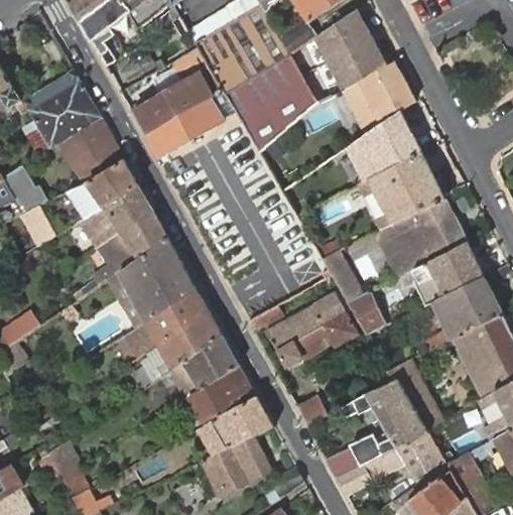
[(119,0),(69,0),(101,55),(109,48),(101,38),(129,14),(119,0)]
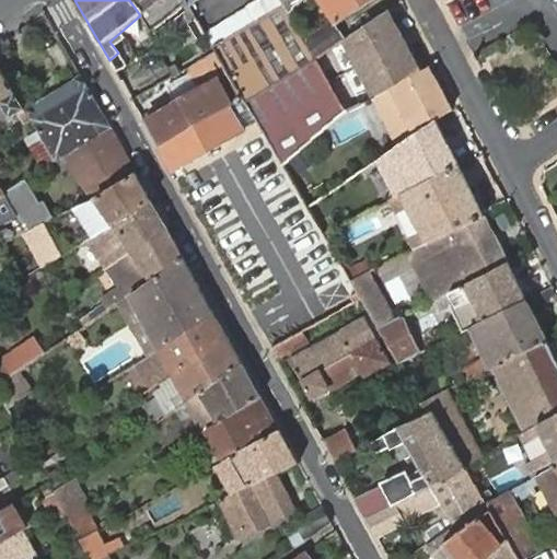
[(129,0),(140,15),(148,28),(159,20),(149,7),(157,0),(176,0),(178,2),(181,0),(129,0)]
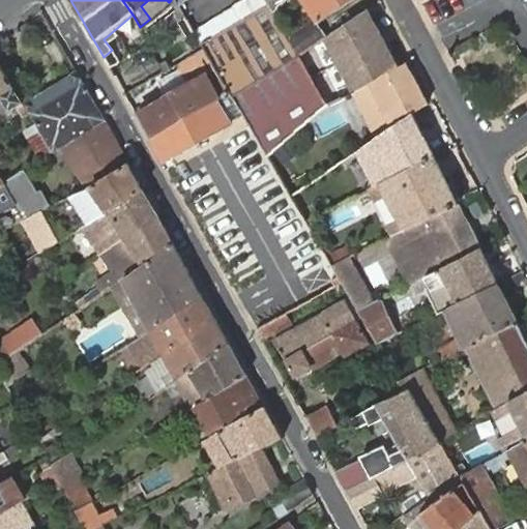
[(148,0),(141,6),(150,19),(169,2),(167,0),(148,0)]
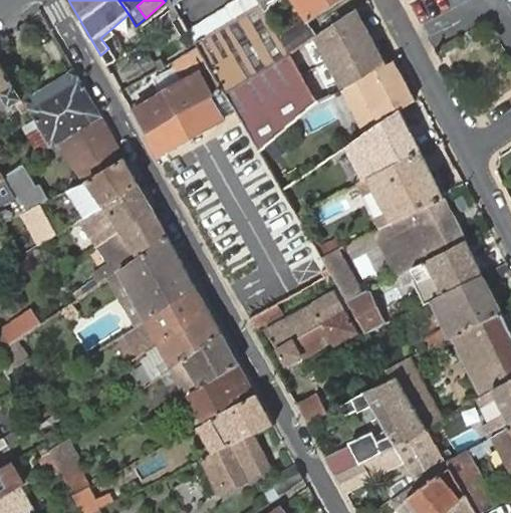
[(256,0),(259,4),(263,10),(279,0),(256,0)]
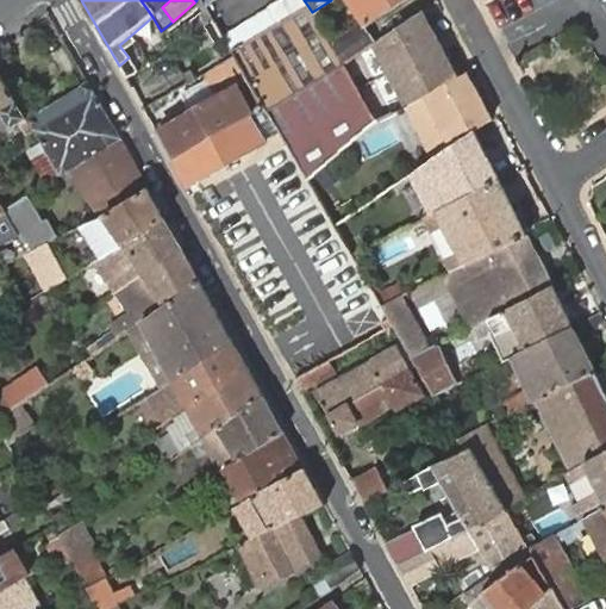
[(405,0),(347,0),(364,28),(405,0)]
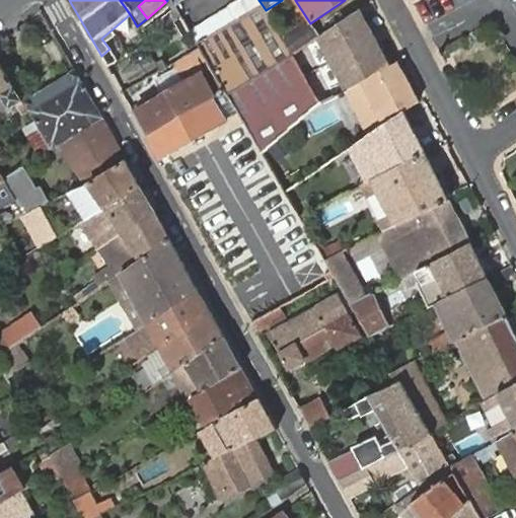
[(385,28),(370,1),(315,39),(291,56),(301,72),(339,50),(341,54),(385,28)]
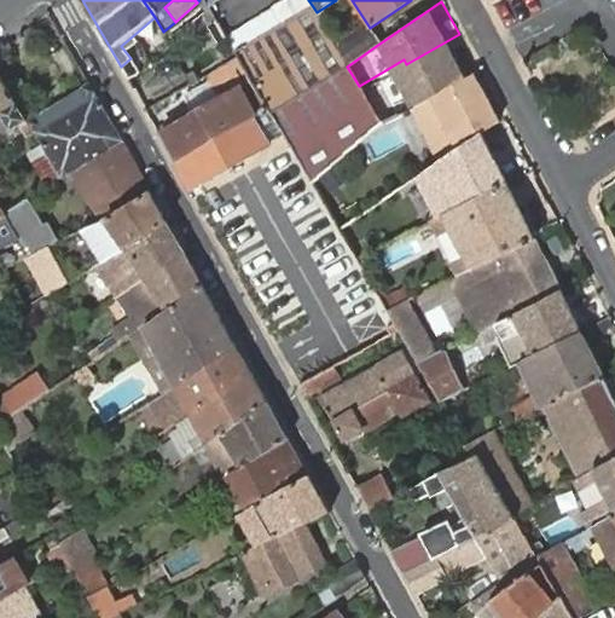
[(226,36),(237,53),(274,116),(312,179),(382,126),(359,86),(347,67),(336,46),(317,12),(312,5),(283,22),(276,9),(226,36)]
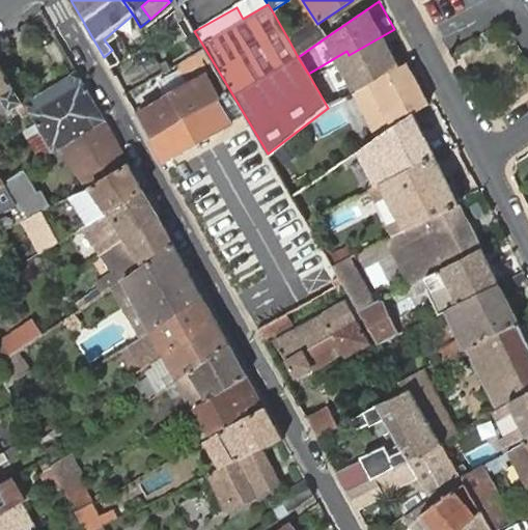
[(288,39),(298,57),(323,39),(311,24),(288,39)]
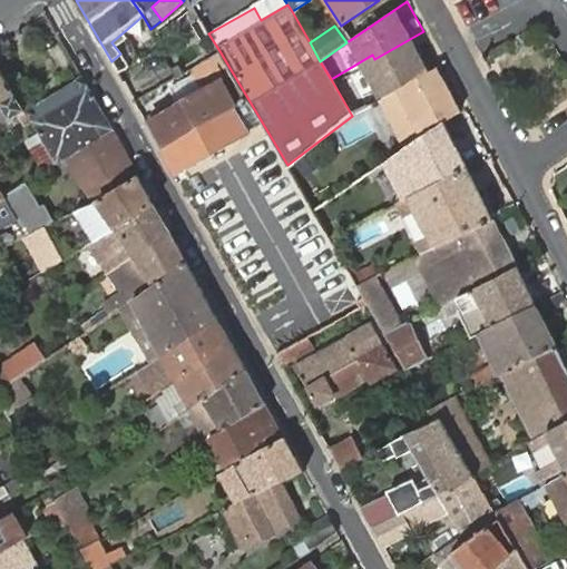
[(218,49),(206,56),(220,80),(240,115),(253,107),(218,49)]
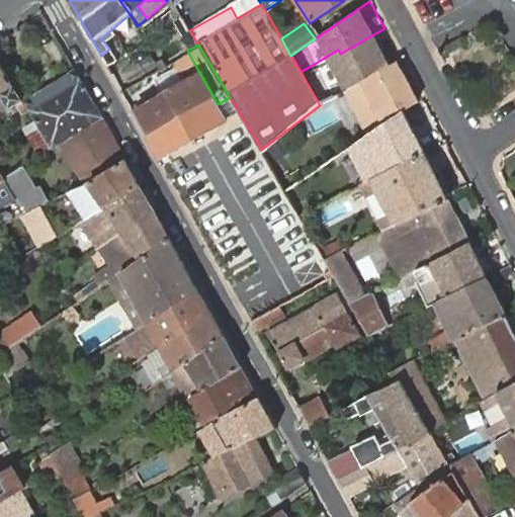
[(301,72),(320,105),(333,95),(343,89),(357,82),(340,54),(338,50),(301,72)]
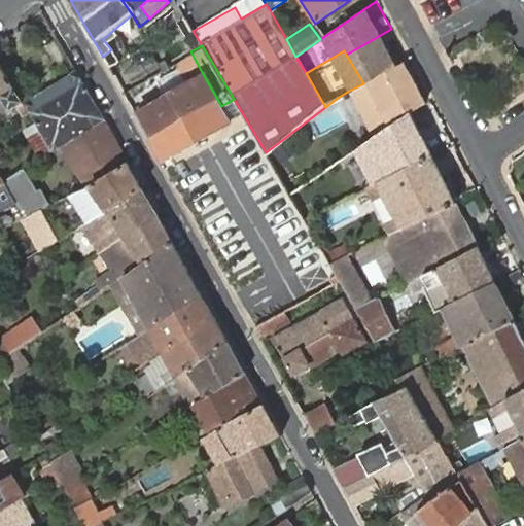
[(363,83),(349,91),(375,138),(411,113),(425,103),(404,62),(363,83)]
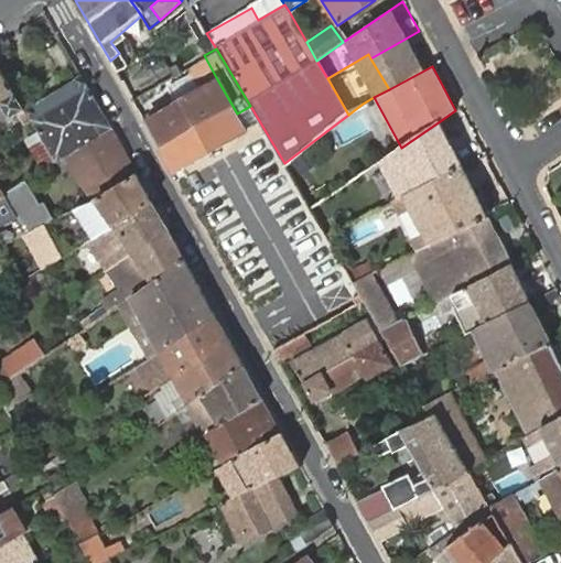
[(0,106),(9,119),(15,114),(22,125),(31,120),(24,109),(0,67),(0,106)]
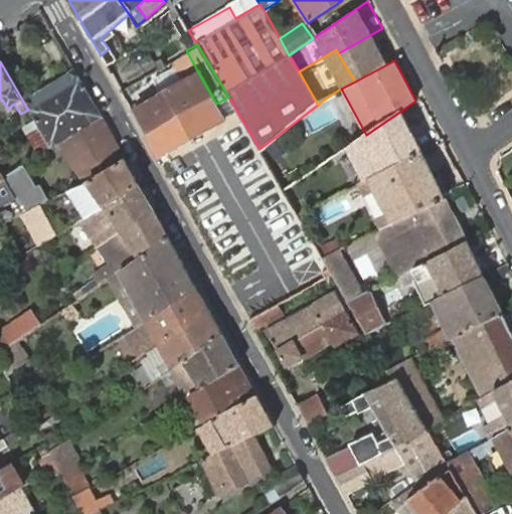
[(29,96),(22,100),(28,110),(34,121),(50,147),(62,141),(74,164),(96,152),(82,128),(99,119),(103,117),(73,66),(67,71),(71,81),(34,104),(29,96)]
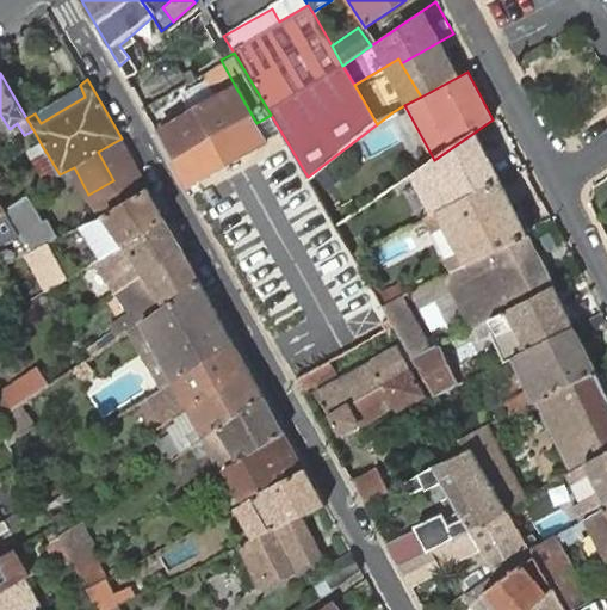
[(80,85),(35,114),(41,123),(85,97),(80,85)]
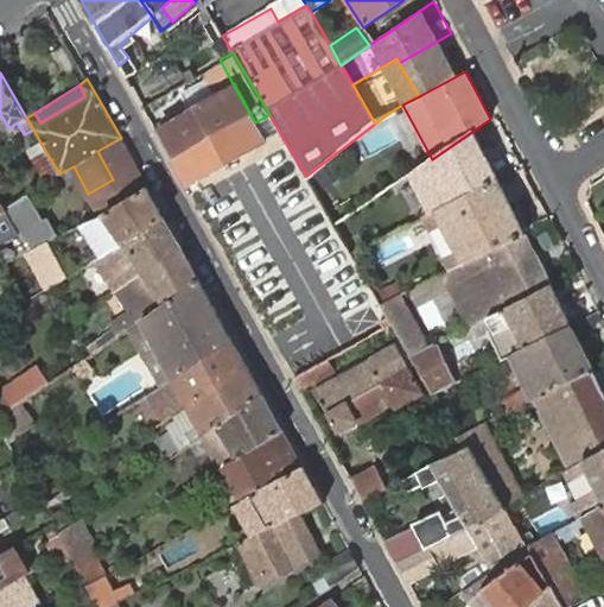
[(234,86),(156,128),(177,166),(255,122),(234,86)]
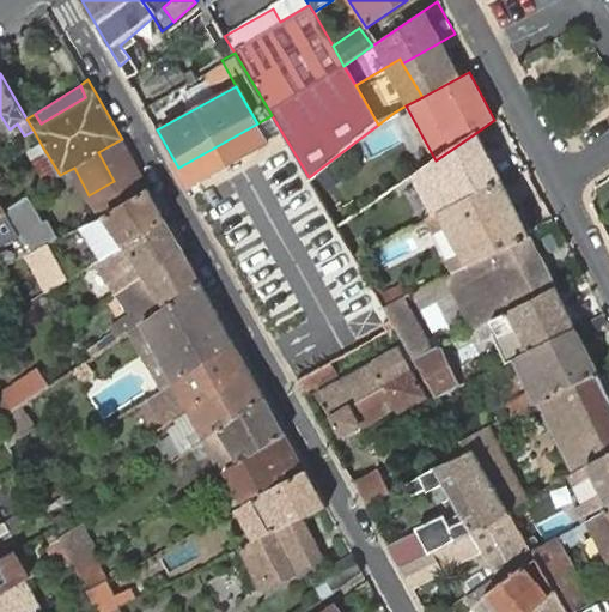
[(436,161),(416,173),(430,201),(421,206),(426,218),(501,180),(477,132),(436,161)]
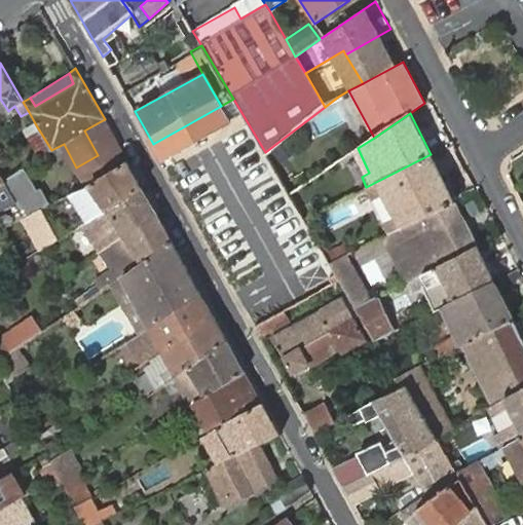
[(126,164),(101,121),(84,130),(98,155),(76,167),(88,187),(126,164)]
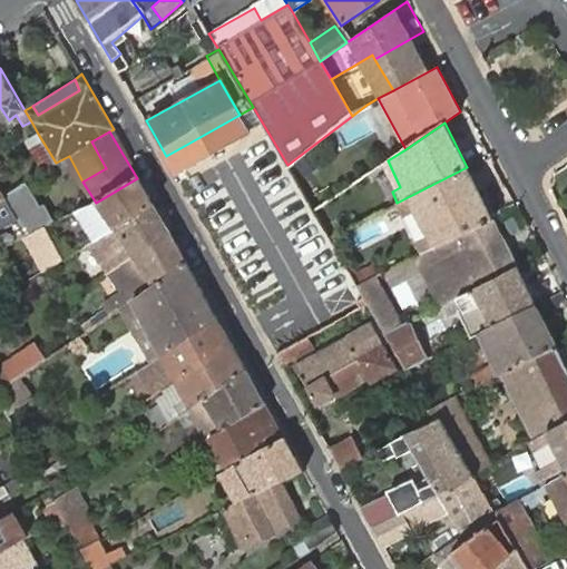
[(56,163),(38,134),(25,141),(44,172),(56,163)]
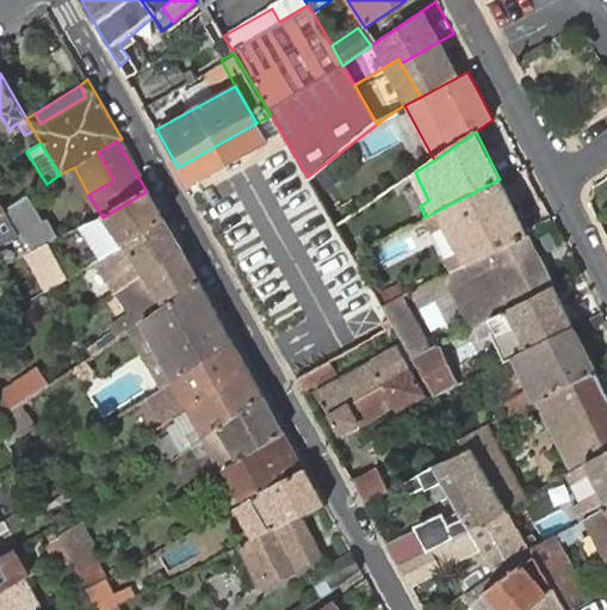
[(500,179),(425,217),(431,229),(445,223),(465,263),(527,234),(500,179)]
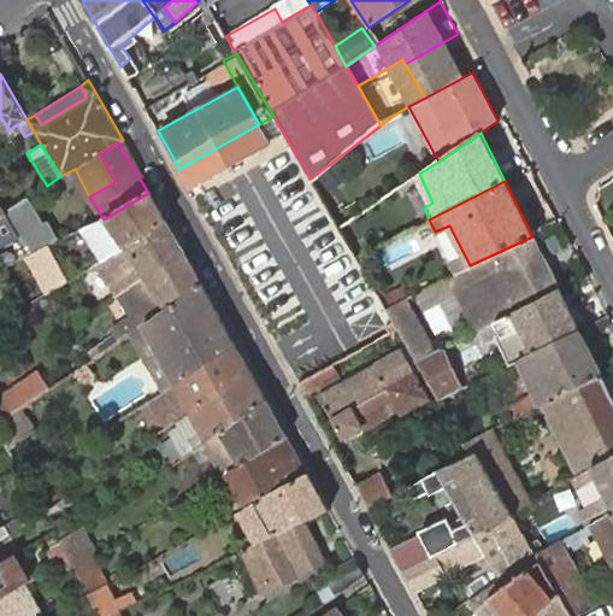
[(0,207),(3,212),(12,206),(0,185),(0,207)]
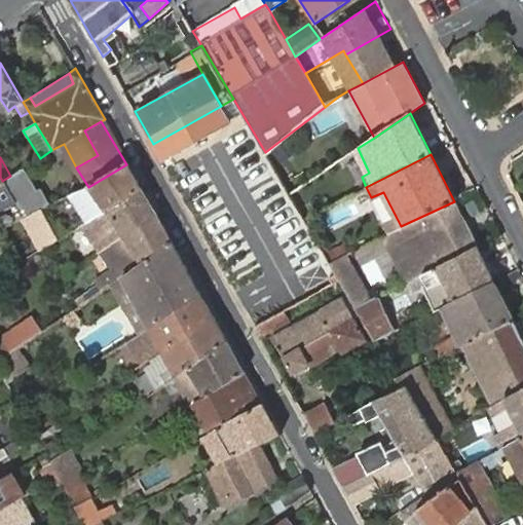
[(83,223),(141,190),(126,164),(88,187),(68,196),(83,223)]
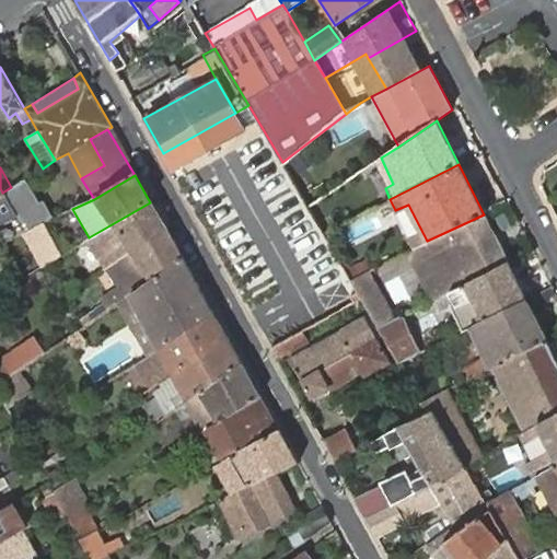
[(11,187),(2,193),(13,211),(15,216),(25,231),(44,222),(50,219),(41,201),(35,205),(22,181),(11,187)]
